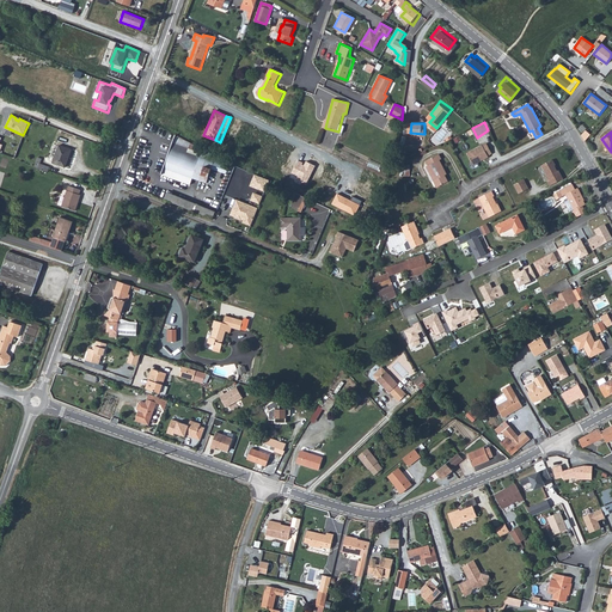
[(216,155),(175,135),(161,175),(190,184),(193,178),(207,183),(212,169),(216,155)]
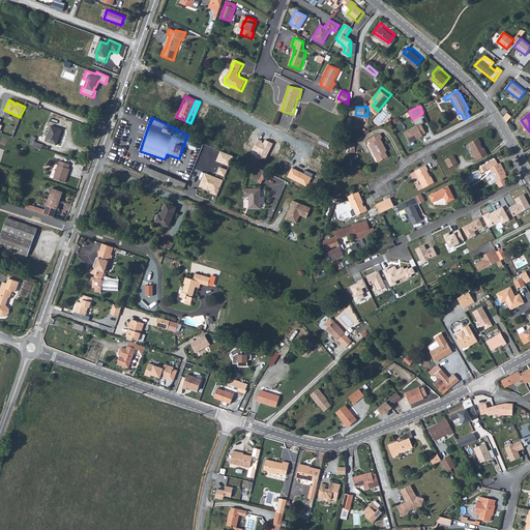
[(421,123),(405,133),(410,143),(423,136),(422,134),(427,131),(421,123)]
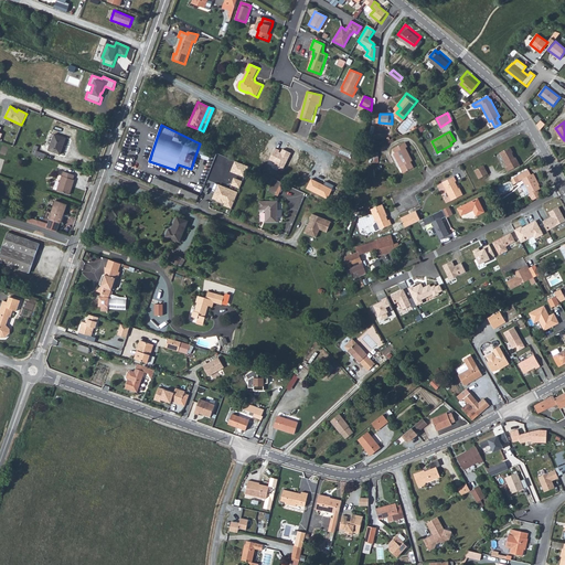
[(66,139),(55,135),(50,150),(60,155),(66,139)]
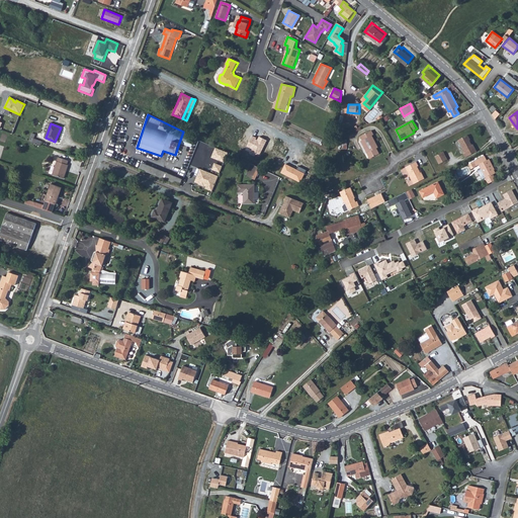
[(193,137),(183,132),(179,143),(190,147),(192,142),(193,137)]
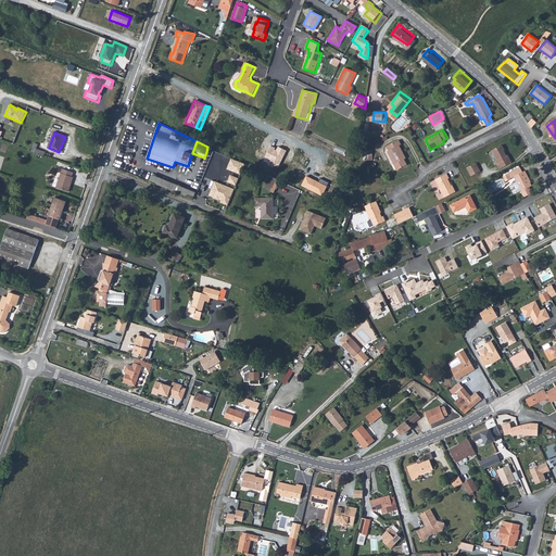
[(399,141),(387,147),(389,152),(387,152),(396,171),(406,166),(402,158),(404,156),(400,147),(401,146),(399,141)]
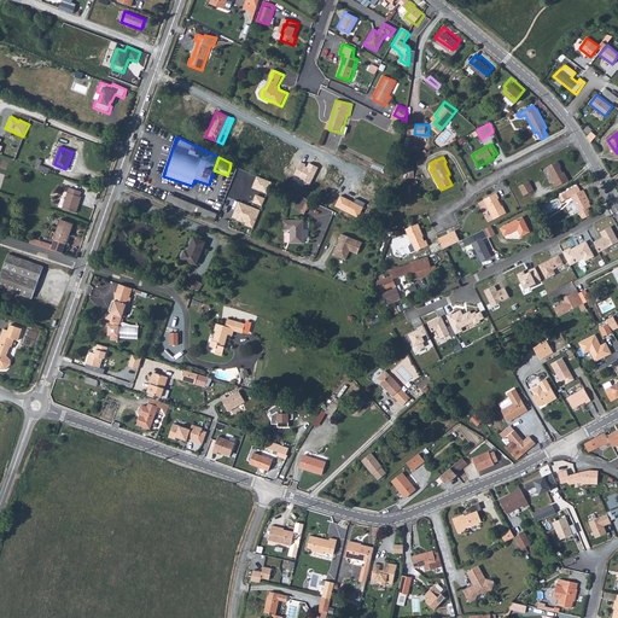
[(34,169),(48,175),(51,169),(41,164),(42,161),(38,158),(34,169)]
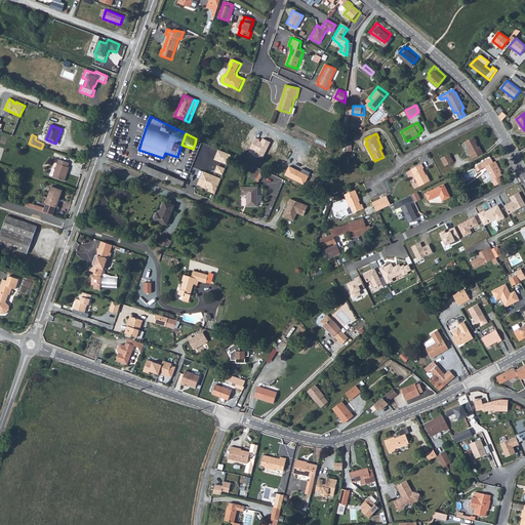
[(474,136),(465,140),(471,153),(469,154),(472,159),(484,153),(480,146),(479,146),(475,140),(477,139),(475,136),(474,136)]
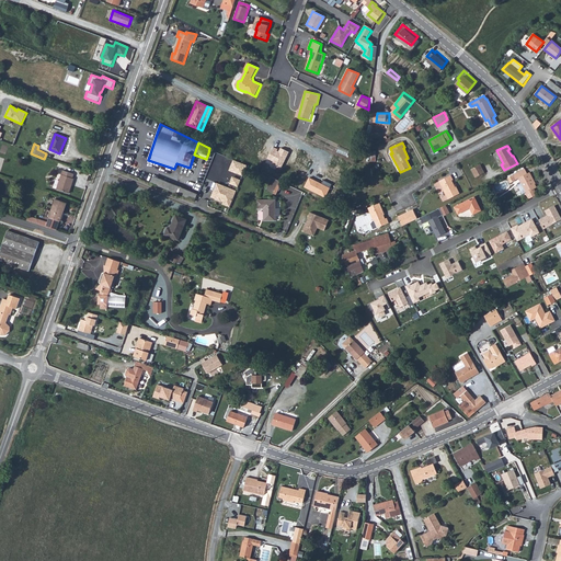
[(278,149),(273,147),(265,162),(281,169),(289,151),(281,148),(278,151),(277,150),(278,149)]
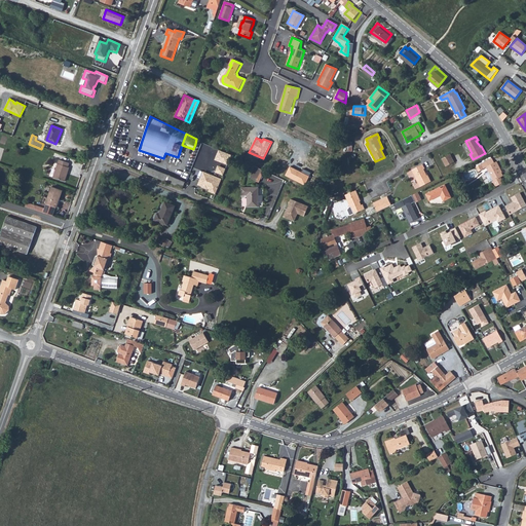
[(450,154),(442,158),(446,166),(454,161),(450,154)]
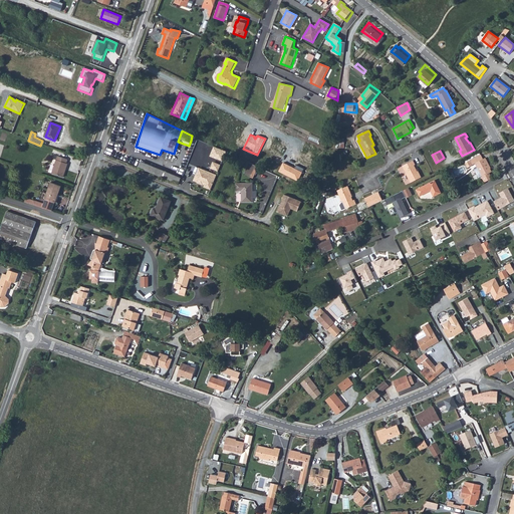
[(63,177),(67,163),(66,163),(67,159),(58,156),(52,174),(63,177)]
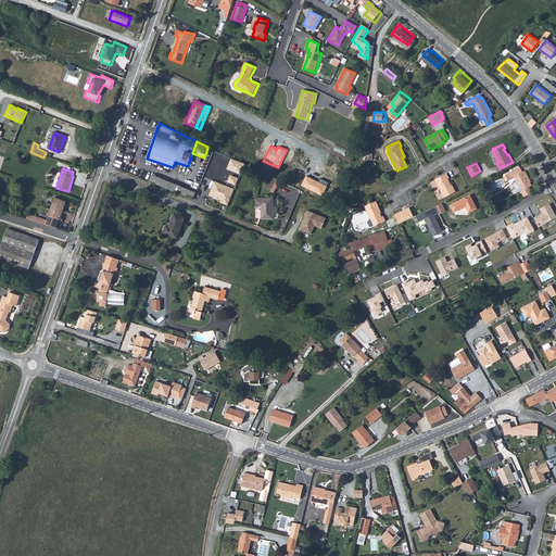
[(521,190),(525,197),(532,192),(530,187),(533,186),(526,172),(525,172),(518,175),(516,176),(517,177),(518,181),(514,184),(518,191),(521,190)]
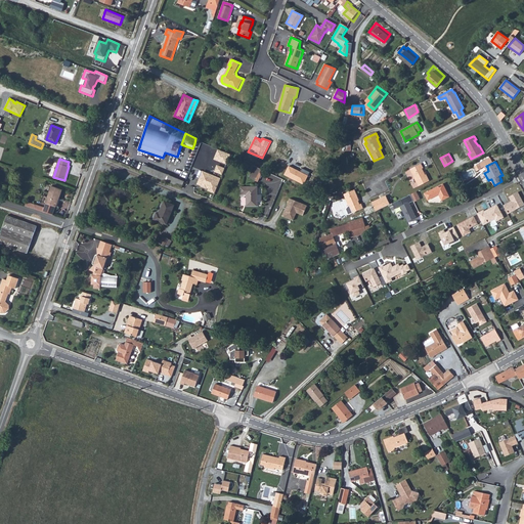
[(421,164),(410,169),(420,185),(430,179),(427,173),(426,174),(422,168),(424,167),(421,164)]
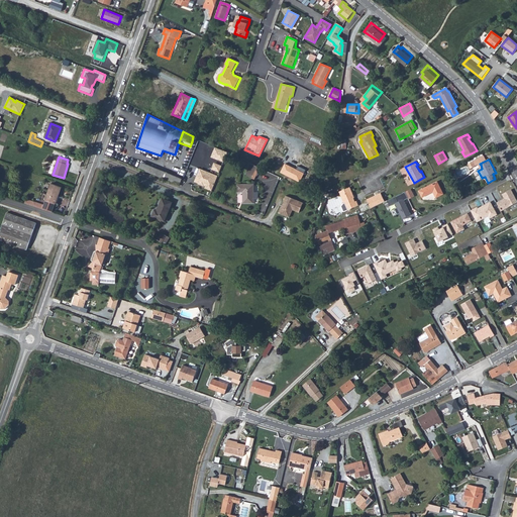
[(140,163),(138,168),(179,185),(181,180),(140,163)]
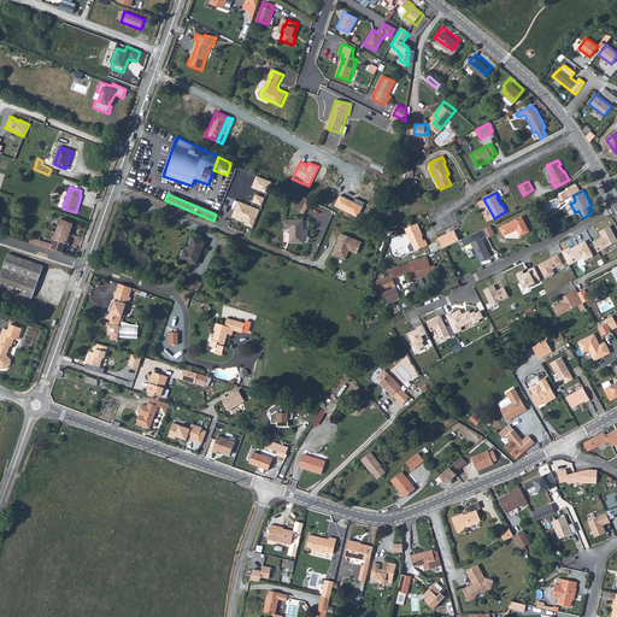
[(265,198),(257,194),(253,201),(263,205),(265,198)]
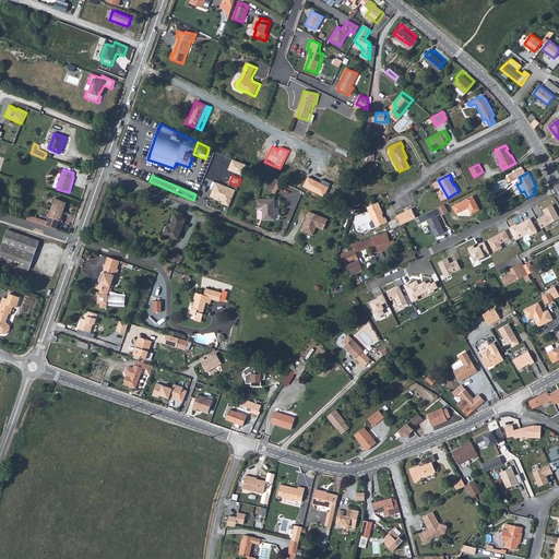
[(275,193),(281,181),(273,177),(271,177),(265,188),(275,193)]
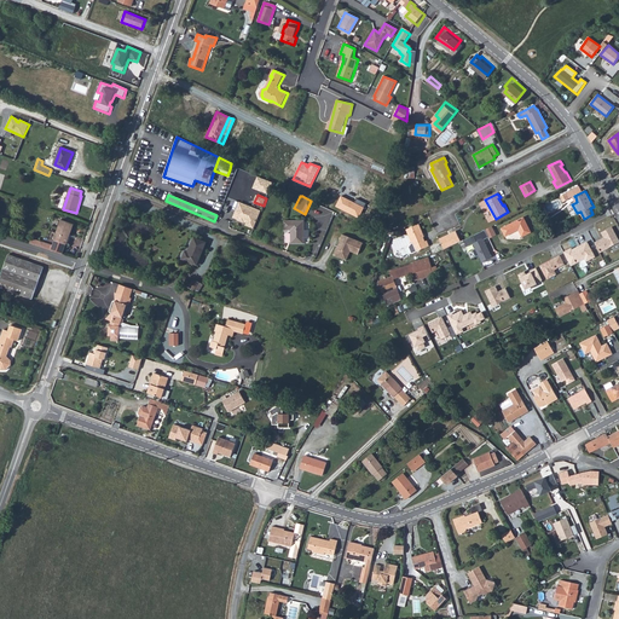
[(341,196),(335,207),(359,218),(364,207),(354,203),(341,196)]
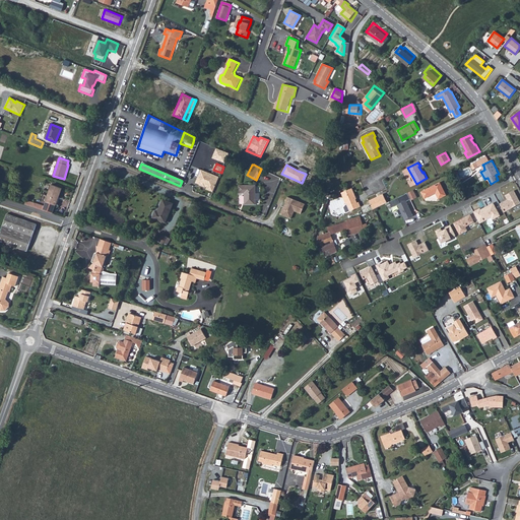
[(219,176),(201,170),(195,185),(213,191),(219,176)]
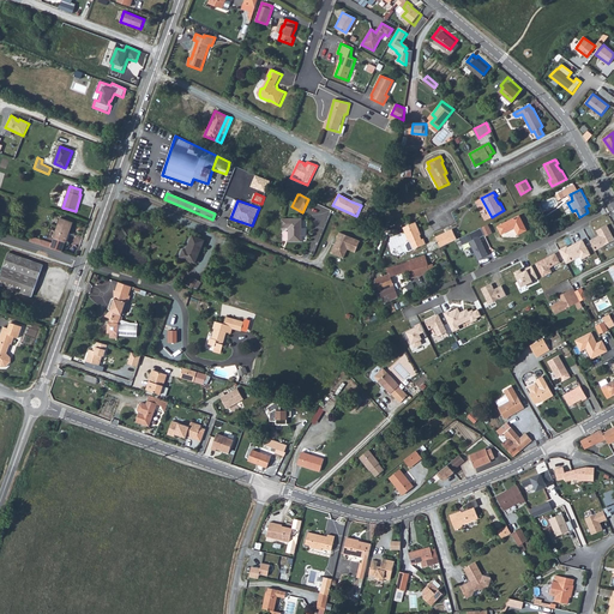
[(517,216),(498,226),(501,234),(513,228),(518,235),(525,232),(517,216)]
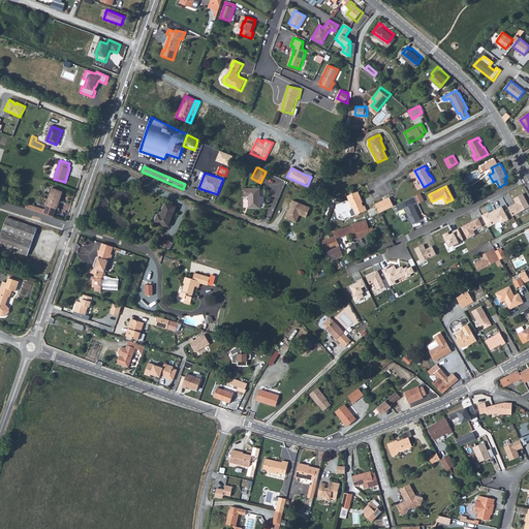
[(57,208),(63,191),(53,187),(47,204),(48,204),(44,210),(43,214),(54,217),(57,208)]
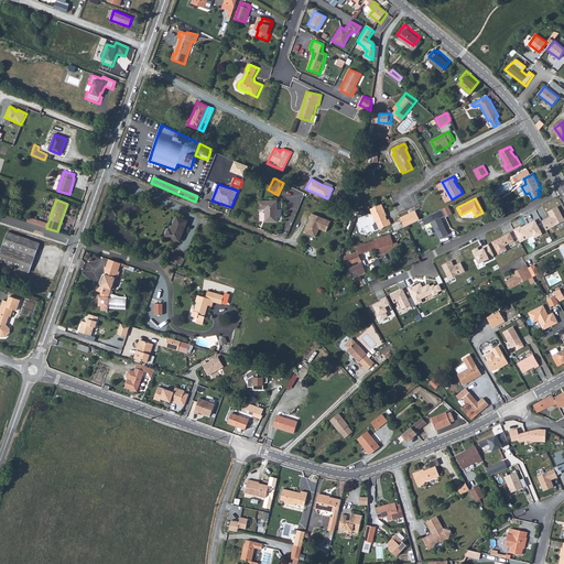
[(278,203),(259,203),(259,209),(266,210),(266,223),(278,223),(278,203)]
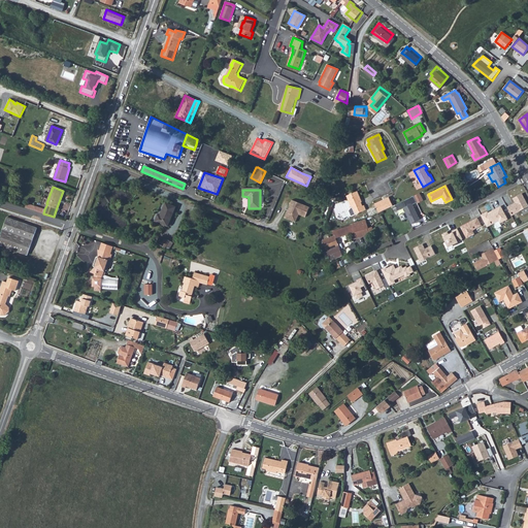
[(358,191),(347,196),(355,215),(367,209),(365,205),(364,206),(362,202),(363,201),(358,191)]
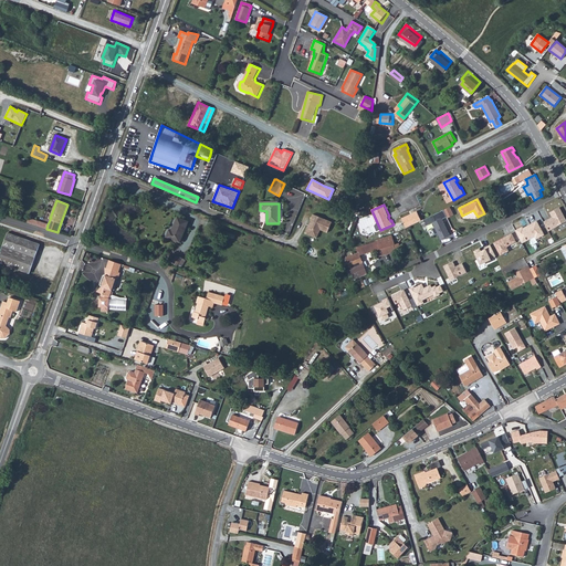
[(453,215),(450,208),(443,210),(447,218),(453,215)]
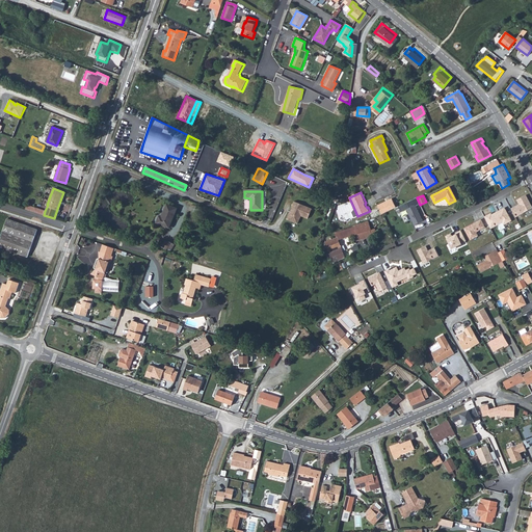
[(531,206),(526,195),(517,200),(520,205),(511,209),(515,217),(531,208),(531,206)]
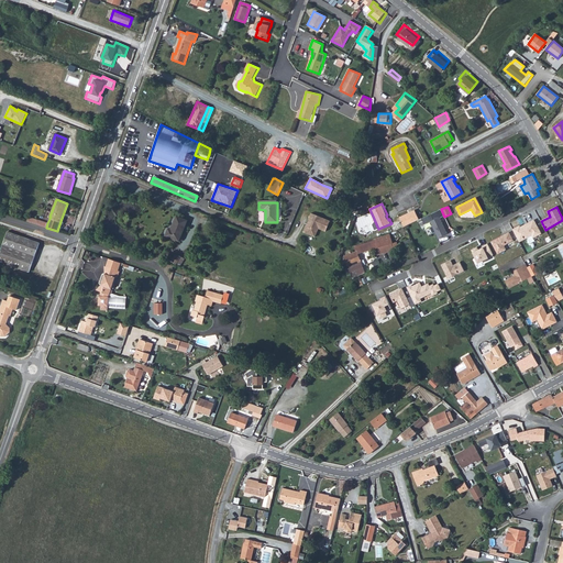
[(444,217),(441,209),(431,213),(433,220),(430,221),(432,225),(430,227),(430,228),(432,233),(434,232),(438,239),(448,233),(441,218),(444,217)]
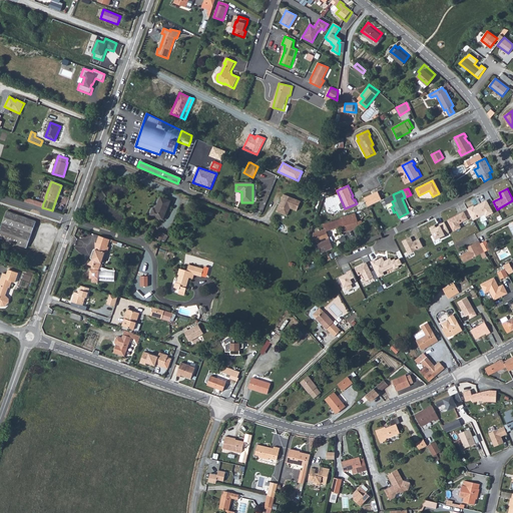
[(365,197),(368,206),(370,205),(383,200),(379,191),(365,197)]
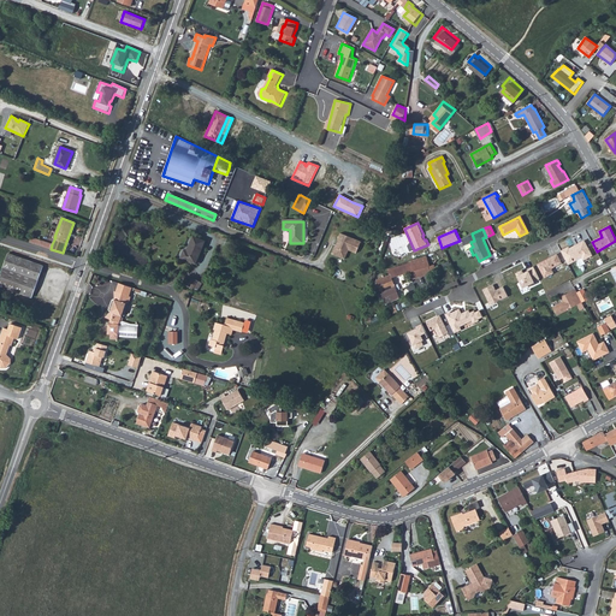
[(362,241),(341,231),(338,238),(339,238),(336,246),(335,246),(332,253),(345,258),(349,249),(356,253),(362,241)]
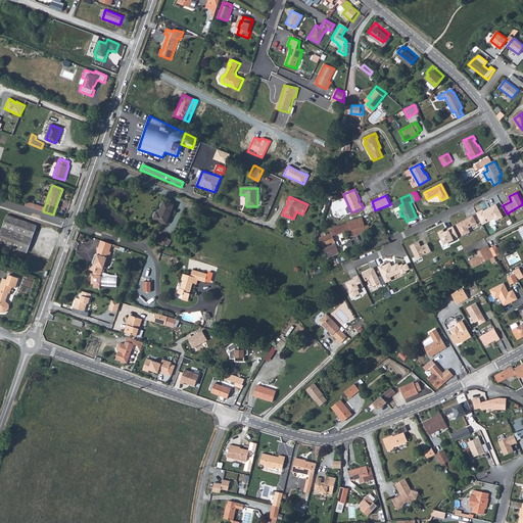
[(174,204),(163,200),(158,212),(155,211),(153,219),(165,224),(174,204)]
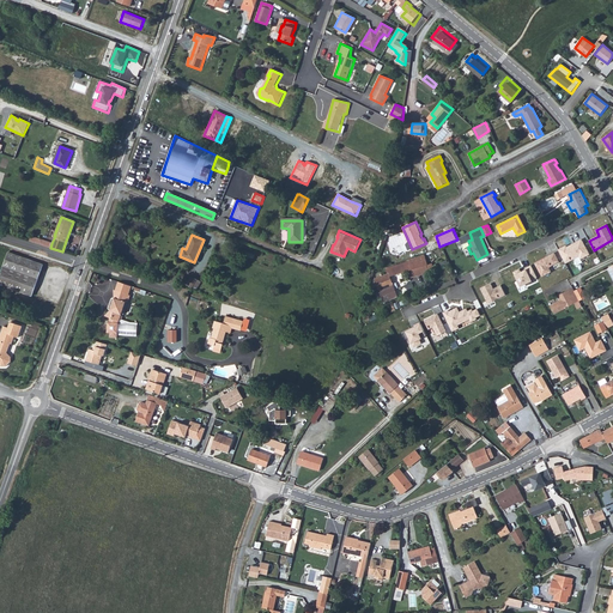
[(565,246),(559,250),(566,262),(577,256),(580,260),(589,254),(581,240),(568,248),(565,246)]
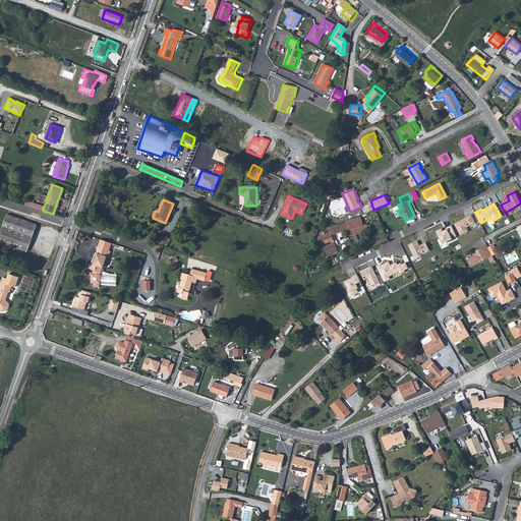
[(471,215),(453,224),(459,236),(468,232),(466,227),(475,222),(471,215)]
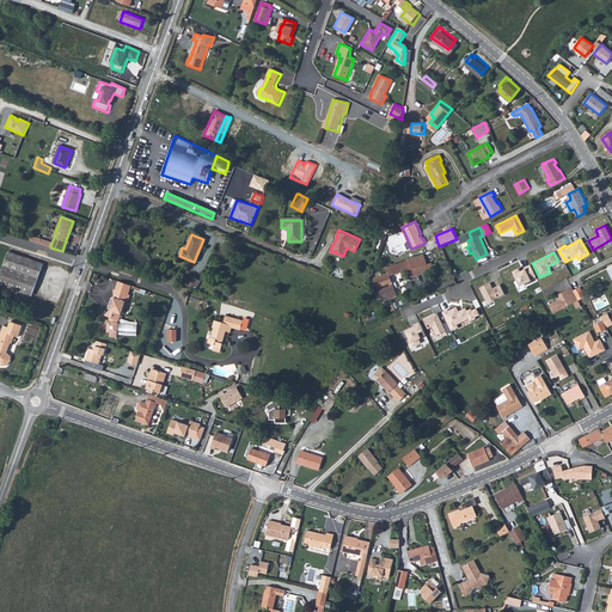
[(0,277),(0,285),(32,298),(44,267),(10,254),(0,277)]
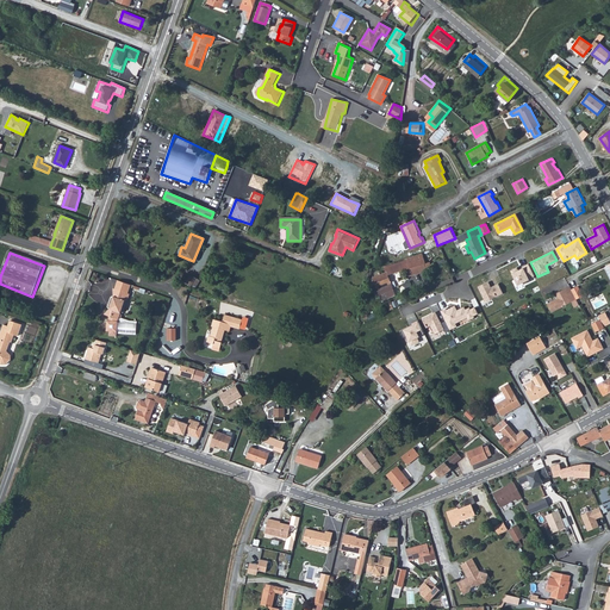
[(381,302),(396,296),(387,275),(417,265),(414,255),(399,260),(399,262),(385,268),(386,273),(373,278),(381,302)]
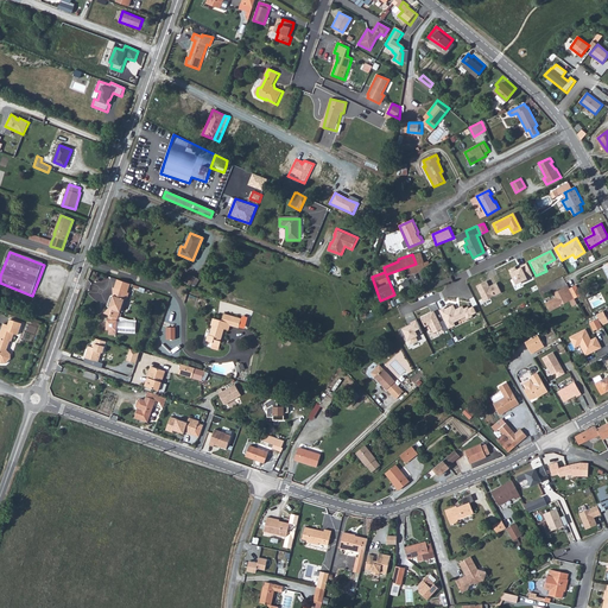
[(532,276),(526,265),(508,274),(514,285),(532,276)]
